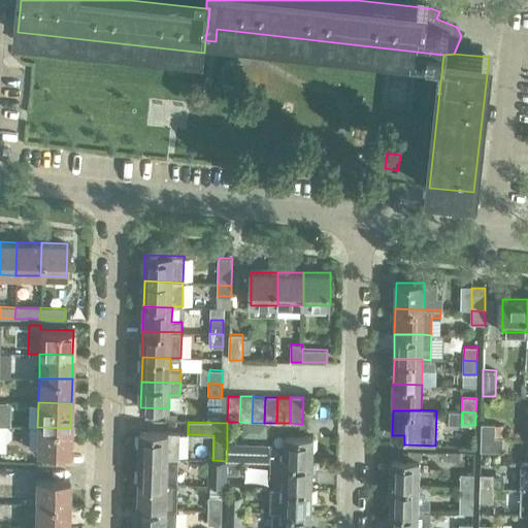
[(481,423),(481,438),(494,438),(494,424),(481,423)]
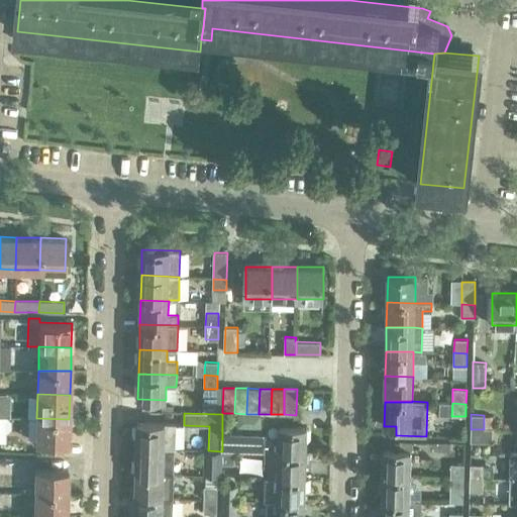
[(69,419),(36,418),(36,443),(69,444),(69,419)]
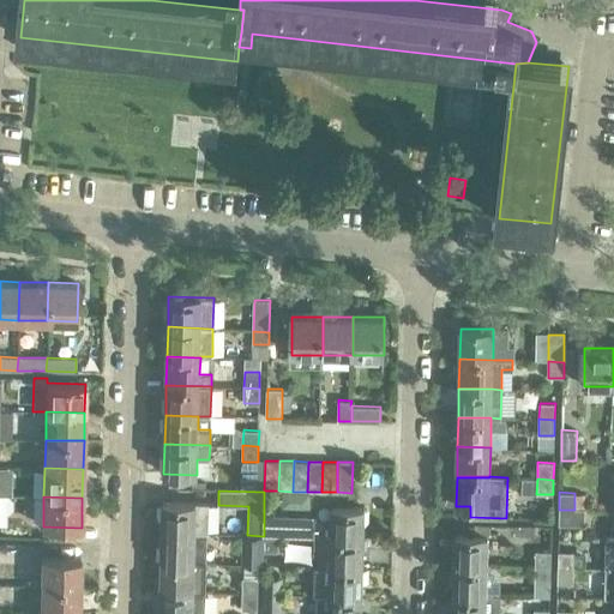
[(163,503),(162,534),(208,534),(209,504),(163,503)]
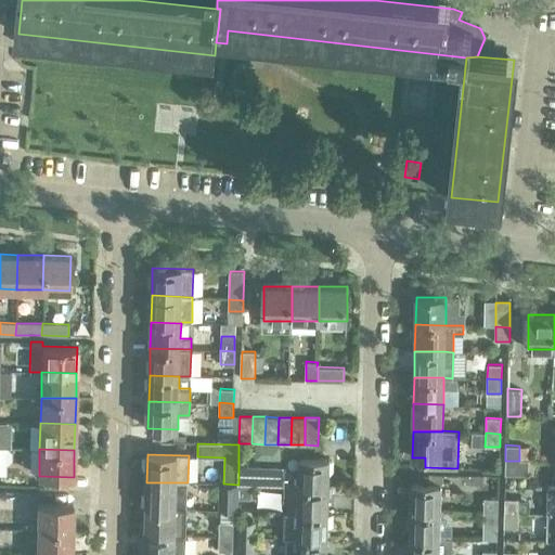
[(239,485),(252,485),(284,485),(328,486),(330,459),(299,459),(299,472),(285,470),(286,466),(239,465),(239,485)]
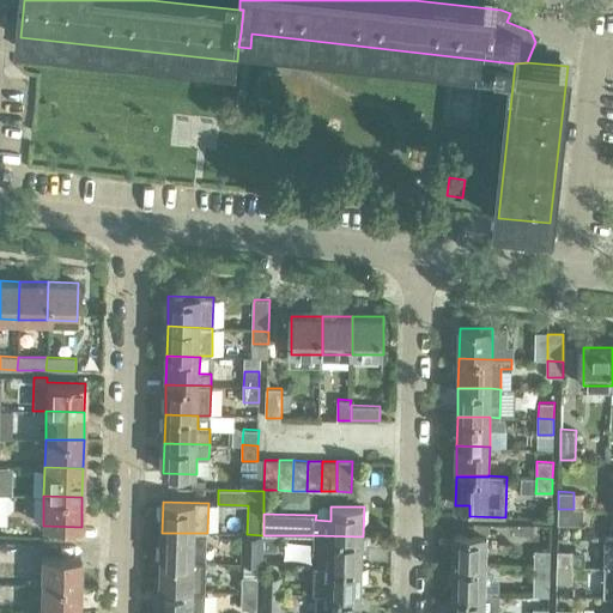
[(574,509),(558,509),(558,523),(583,525),(583,510),(574,509)]
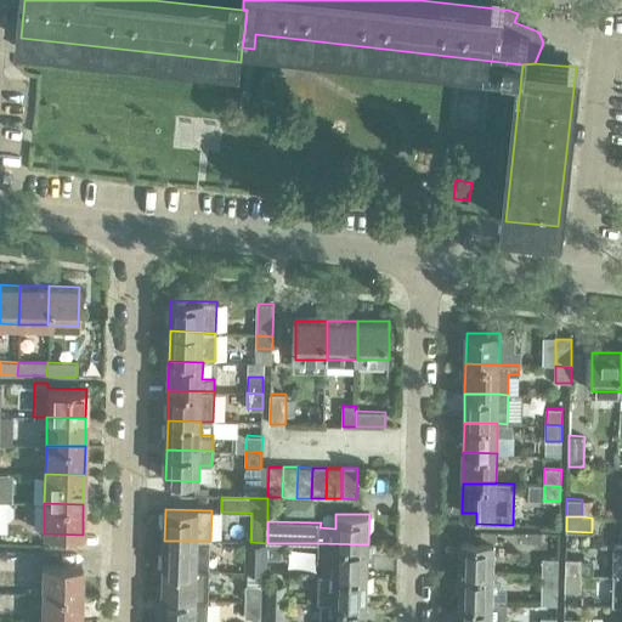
[(164,570),(209,571),(210,541),(164,541),(164,570)]
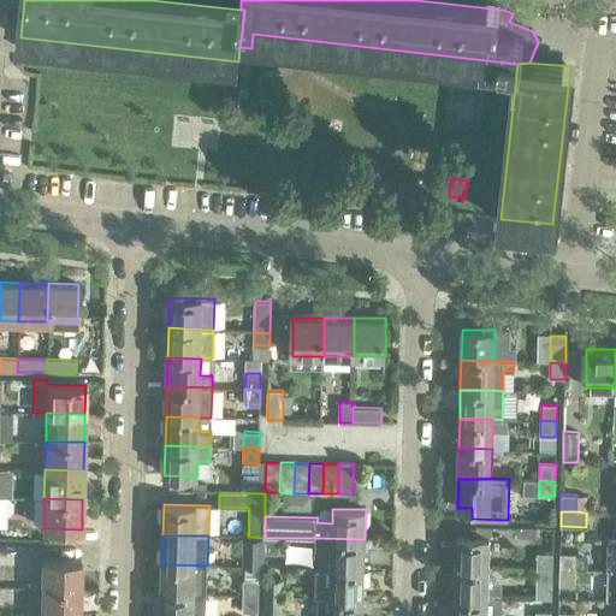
[(456,567),(489,568),(490,538),(457,537),(456,567)]
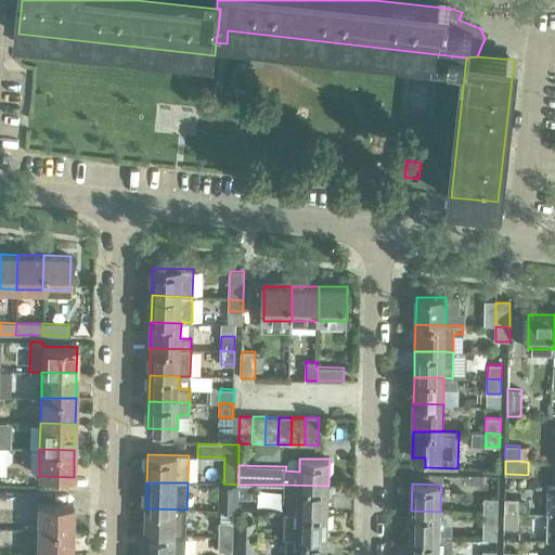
[(250,499),(252,485),(239,485),(237,498),(250,499)]
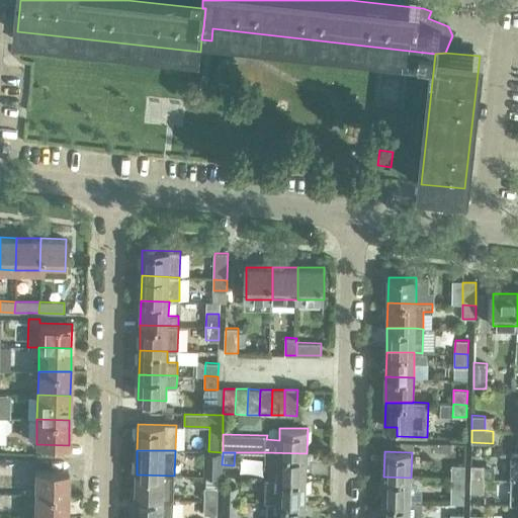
[(268,462),(267,478),(278,479),(307,479),(307,453),(265,452),(264,462),(268,462)]
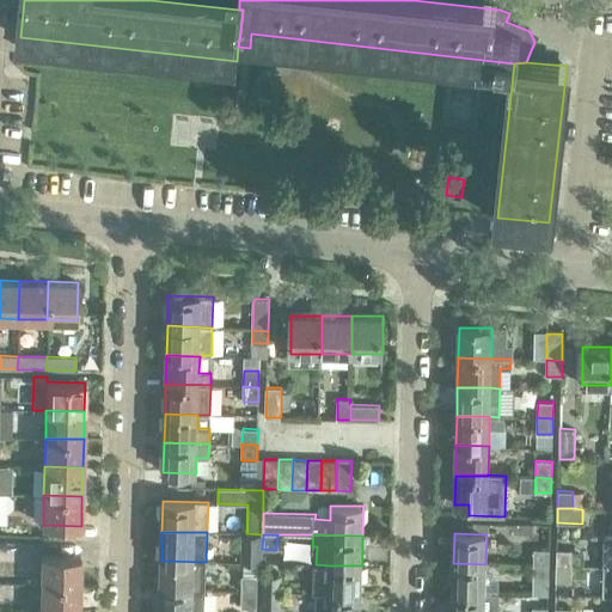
[(237,562),(257,563),(258,549),(237,548),(237,562)]
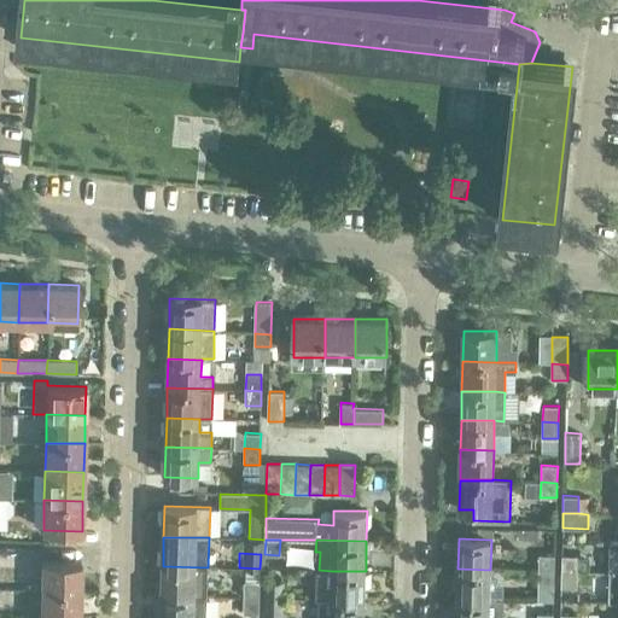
[(538,554),(538,571),(554,571),(555,554),(538,554)]
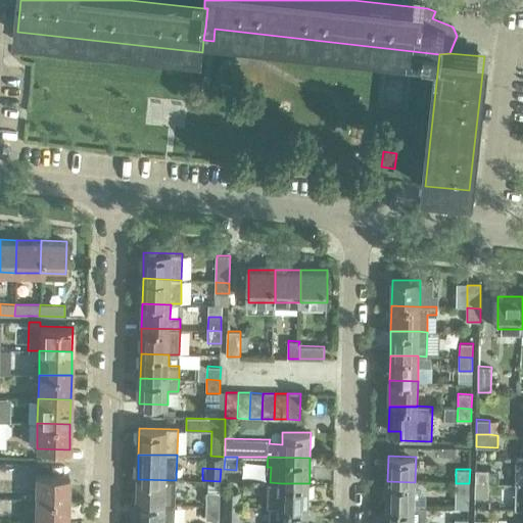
[(475,469),(475,484),(488,484),(488,470),(475,469)]
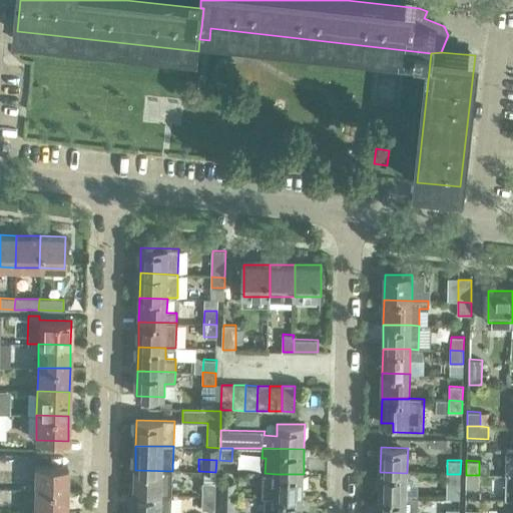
[(34,489),(66,490),(67,466),(35,465),(34,489)]
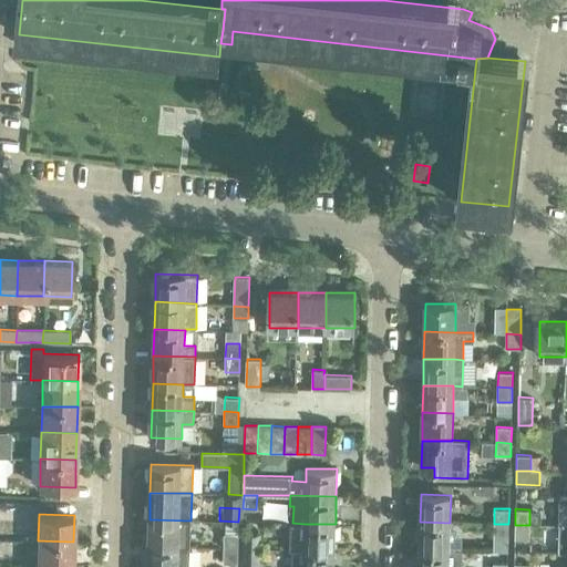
[(148,546),(191,547),(191,521),(150,519),(148,546)]
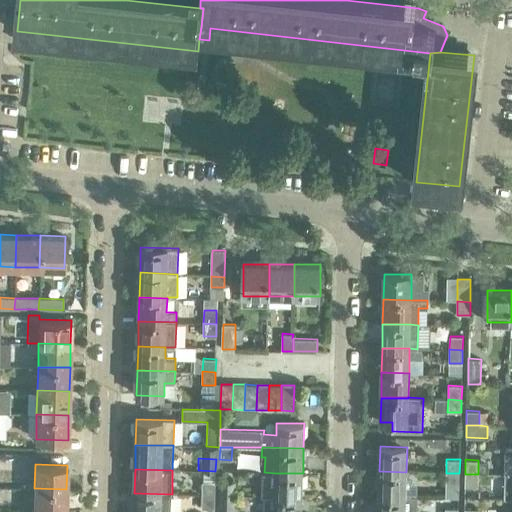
[(275,473),(264,472),(262,471),(262,496),(265,496),(274,496),(302,497),(303,473),(275,473)]
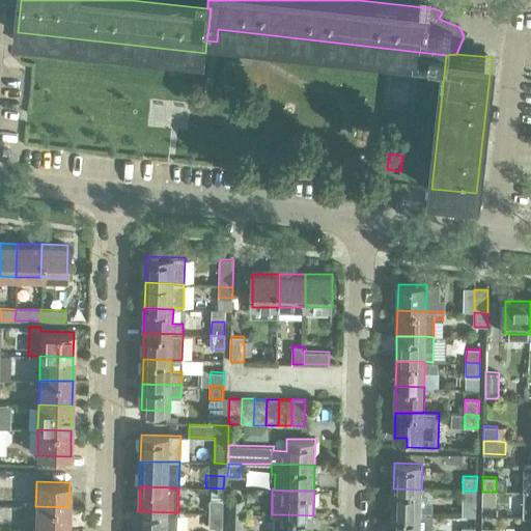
[(421,490),(393,488),(392,513),(421,514),(421,490)]
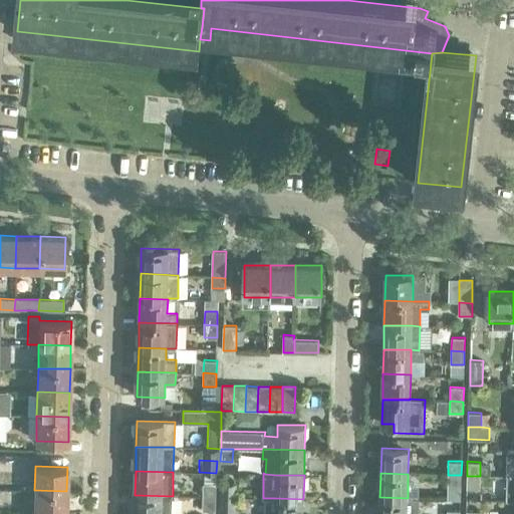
[(461,475),(448,475),(447,488),(461,488),(461,475)]
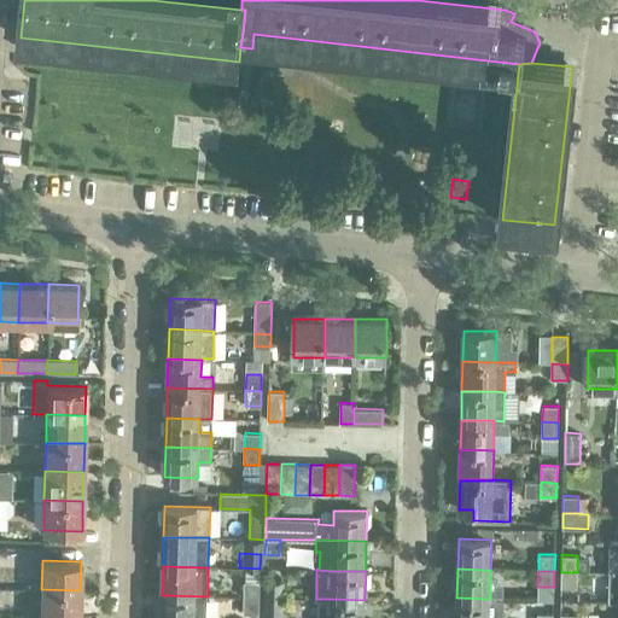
[(577,572),(561,572),(561,587),(577,588),(577,572)]
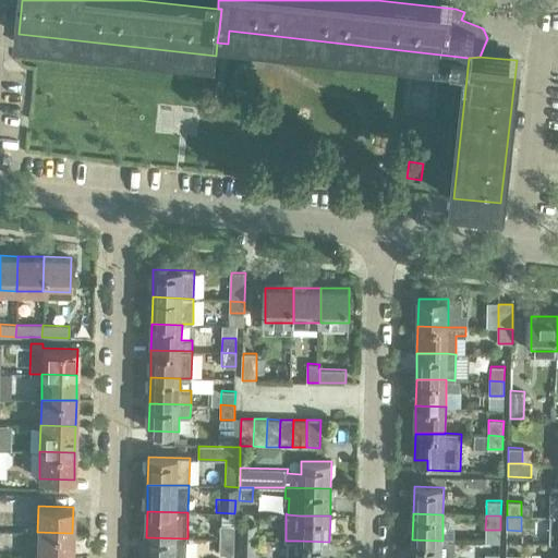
[(220,540),(234,540),(234,525),(220,524),(220,540)]
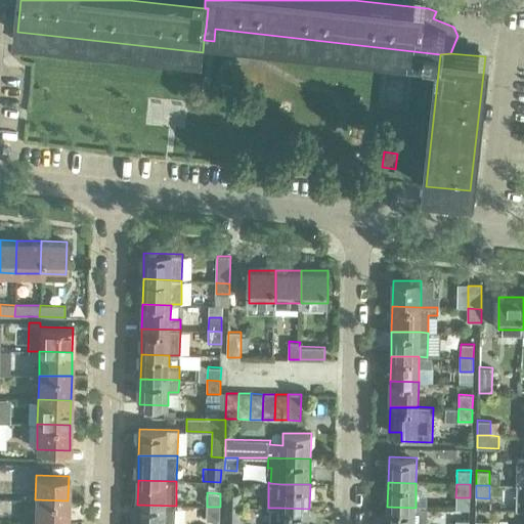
[(226,493),(226,507),(239,507),(239,493),(226,493)]
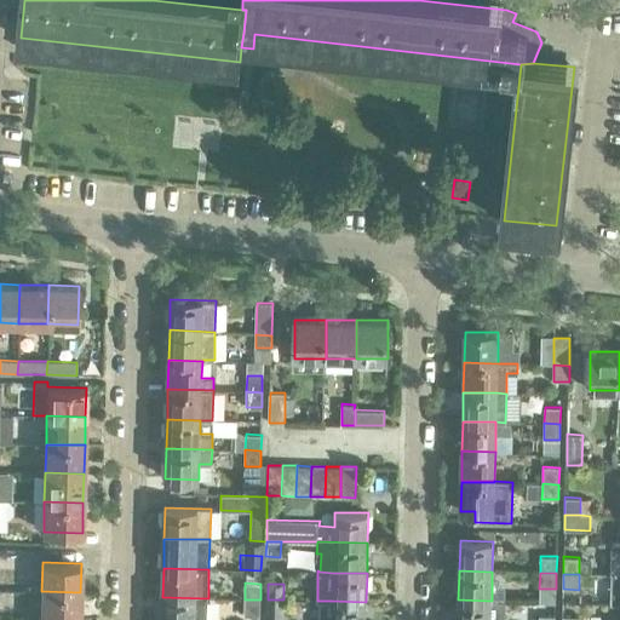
[(79,619),(80,592),(41,591),(40,619),(79,619)]
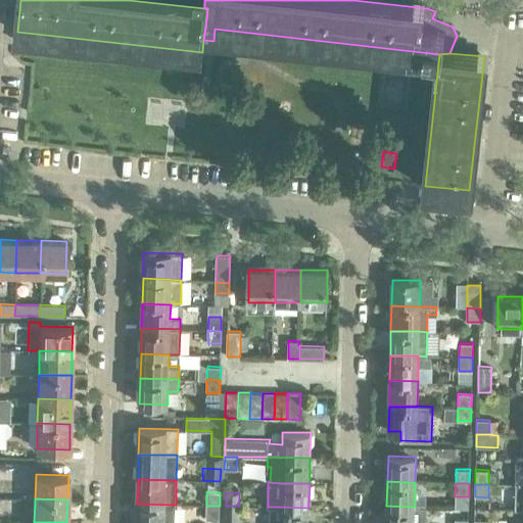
[(136,522),(175,522),(176,505),(137,504),(136,522)]
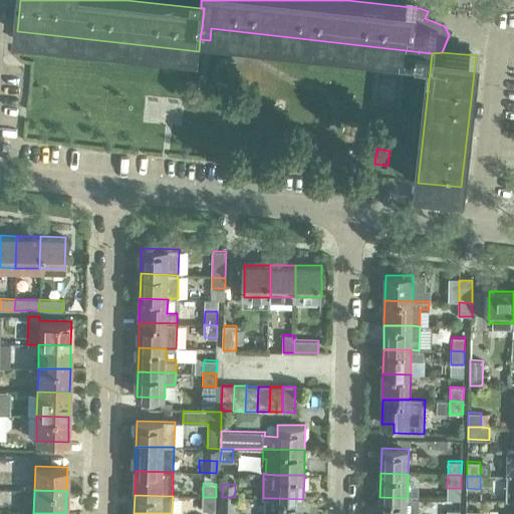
[(216,510),(216,497),(203,497),(202,510),(216,510)]
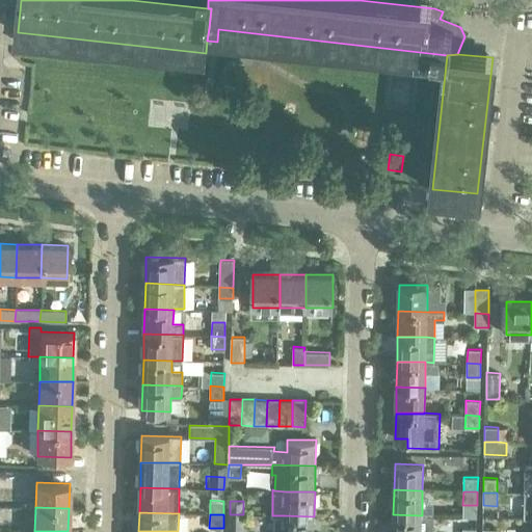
[(243,514),(230,514),(229,528),(242,529),(243,514)]
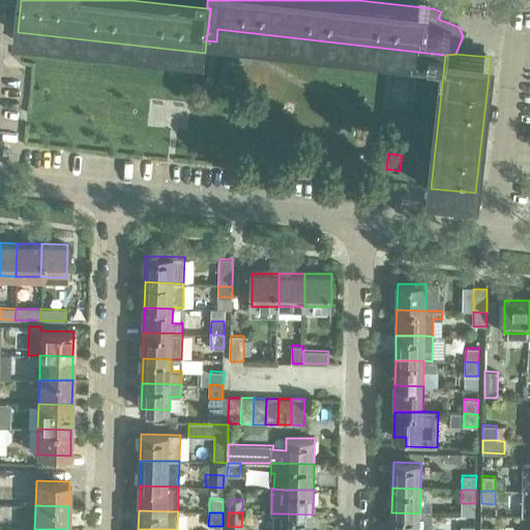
[(390,529),(432,529),(434,514),(420,513),(391,512),(390,529)]
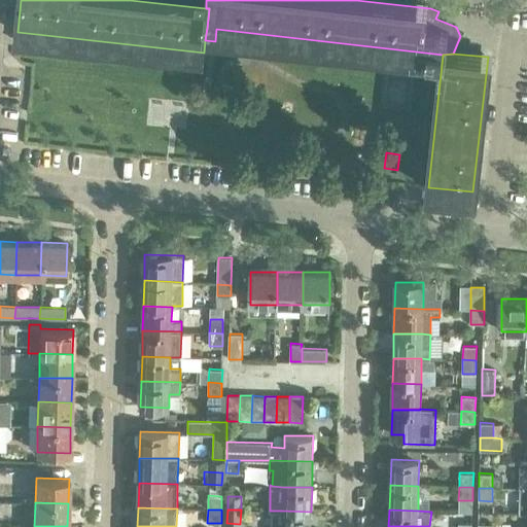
[(282,511),(273,511),(272,526),(310,526),(311,512),(282,511)]
